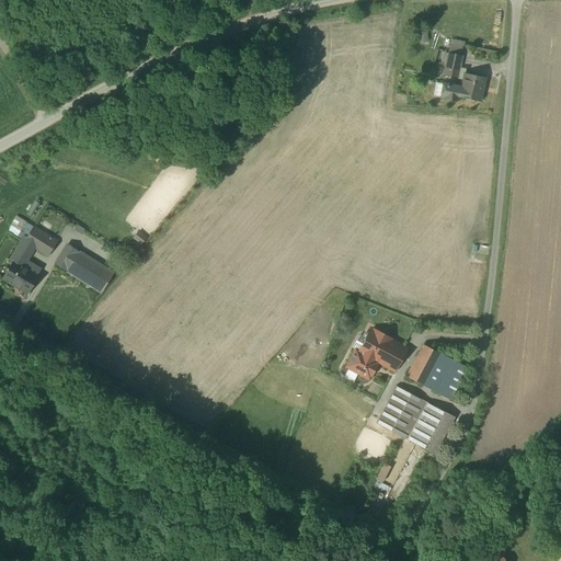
[(448,54),(443,76),(457,79),(461,56),(448,54)]
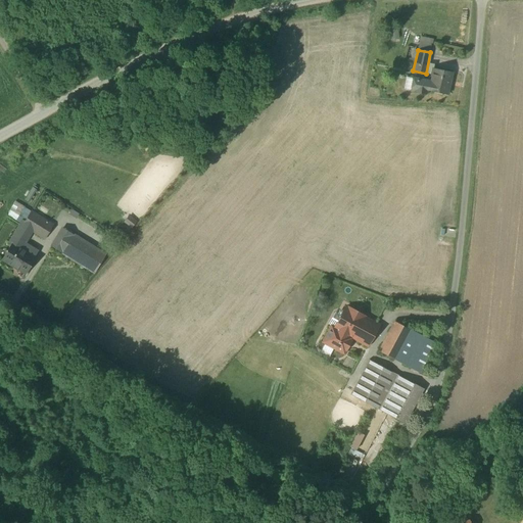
[(416,79),(414,91),(426,94),(426,91),(447,95),(448,87),(449,87),(452,81),(450,80),(452,73),(433,69),(430,82),(416,79)]
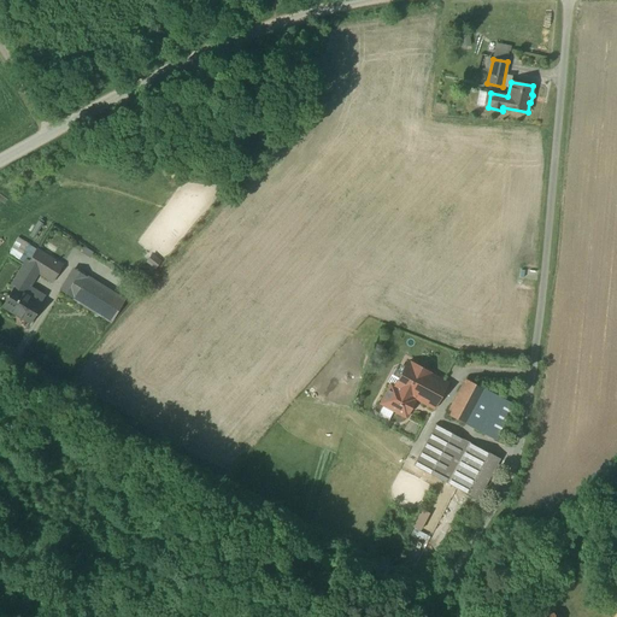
[(23,276),(33,281),(37,272),(53,282),(63,266),(36,250),(21,275),(23,276)]
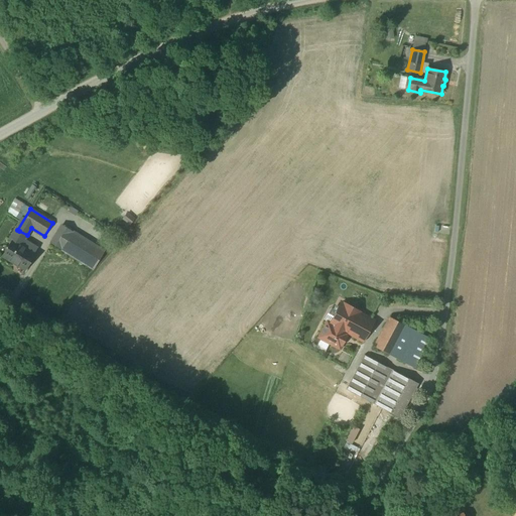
[(129,212),(124,219),(131,225),(137,219),(129,212)]
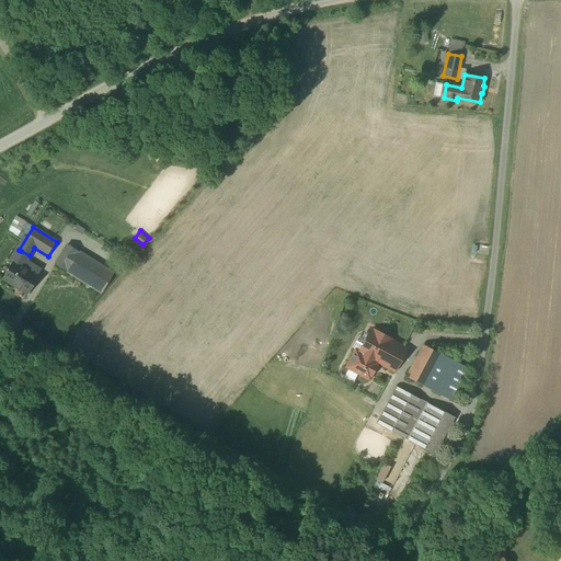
[(67,245),(55,265),(93,288),(105,268),(67,245)]
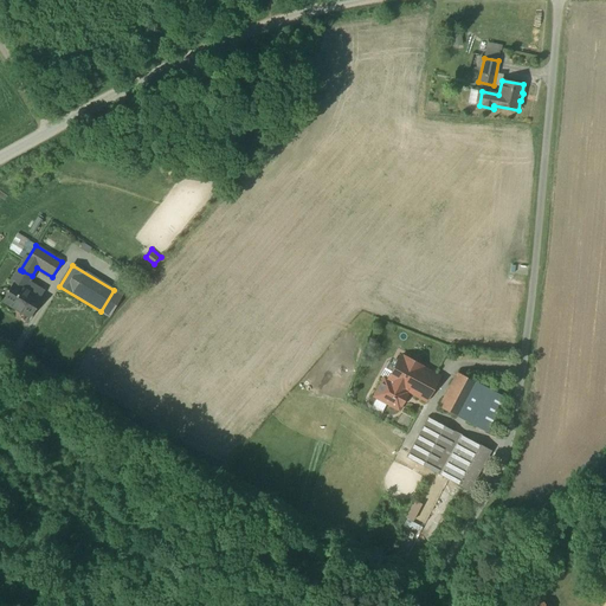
[(14,283),(2,302),(28,317),(40,298),(24,289),(32,276),(23,271),(15,283),(14,283)]
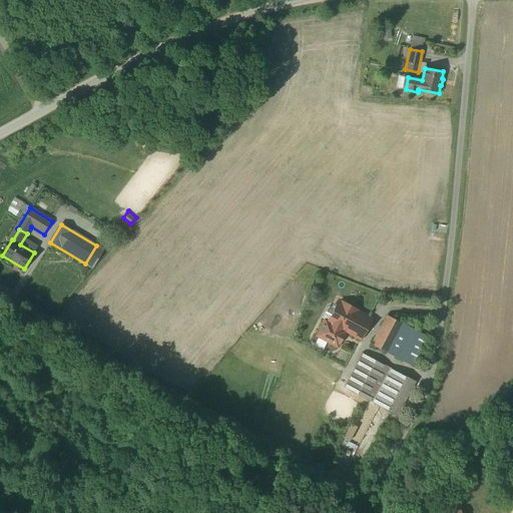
[(326,320),(317,336),(338,348),(347,332),(362,340),(372,321),(340,303),(329,322),(326,320)]
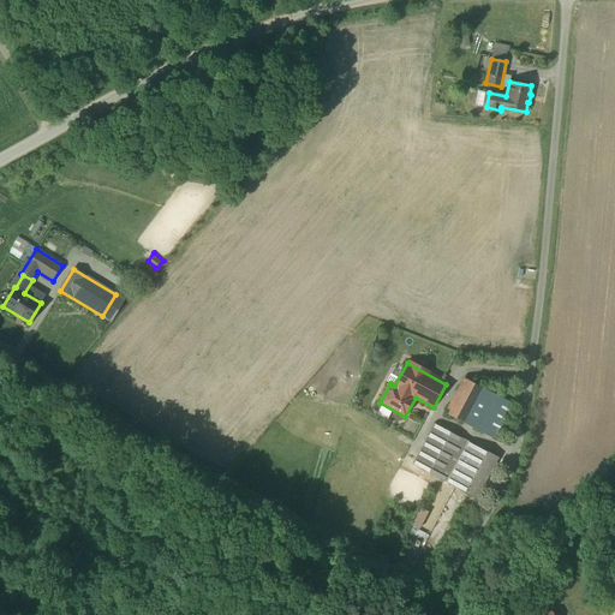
[(464,378),(446,413),(494,439),(512,404),(464,378)]
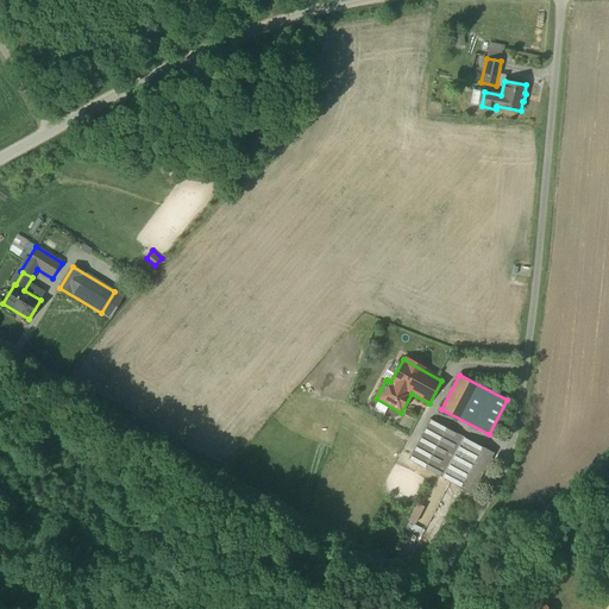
[(431,420),(409,460),(470,494),(493,453),(431,420)]
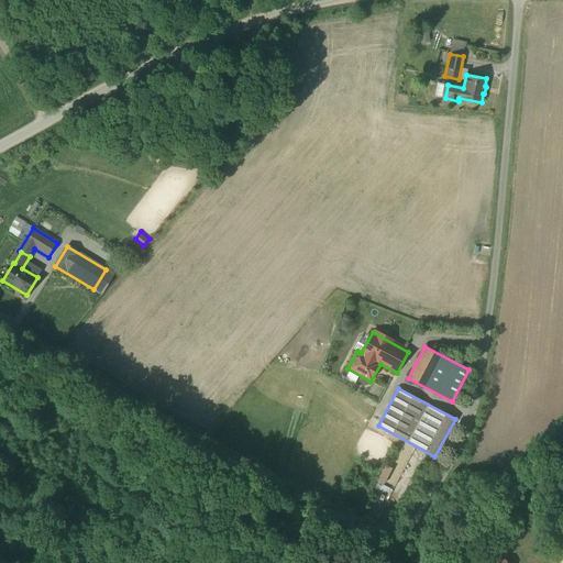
[(385,465),(379,483),(388,485),(394,467),(385,465)]
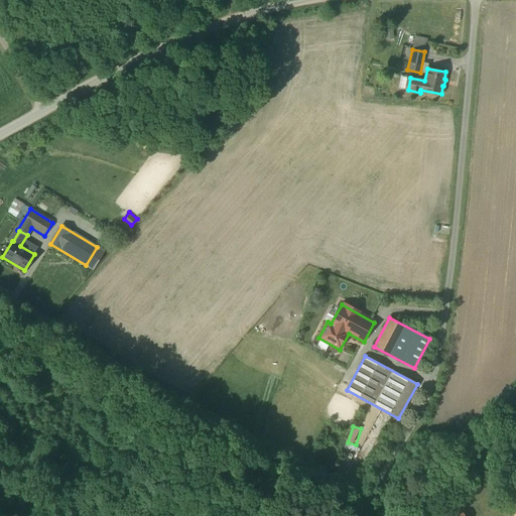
All buildings are outlined.
